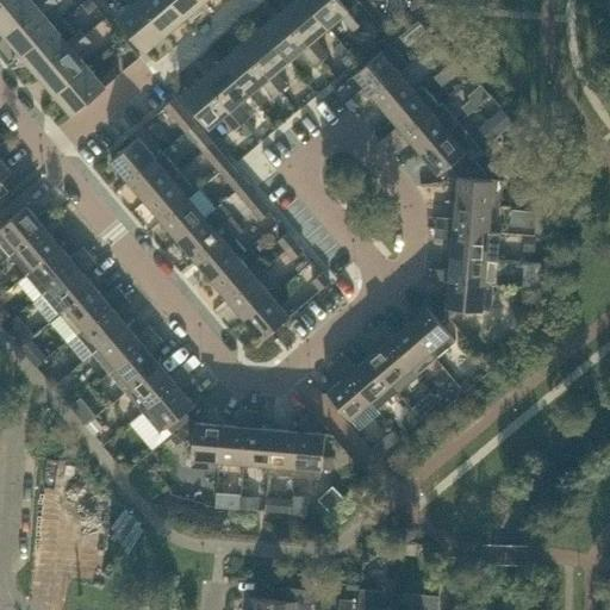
[(32,0),(33,0),(32,0),(5,0),(0,5),(0,27),(5,35),(45,0),(32,0)]
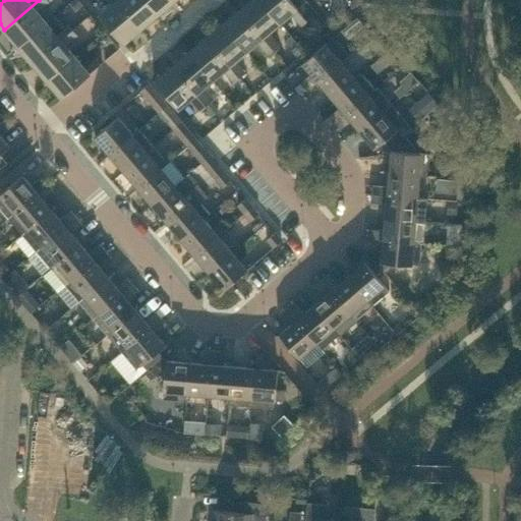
[(38,11),(49,1),(48,0),(39,0),(4,30),(18,46),(47,22),(38,11)]
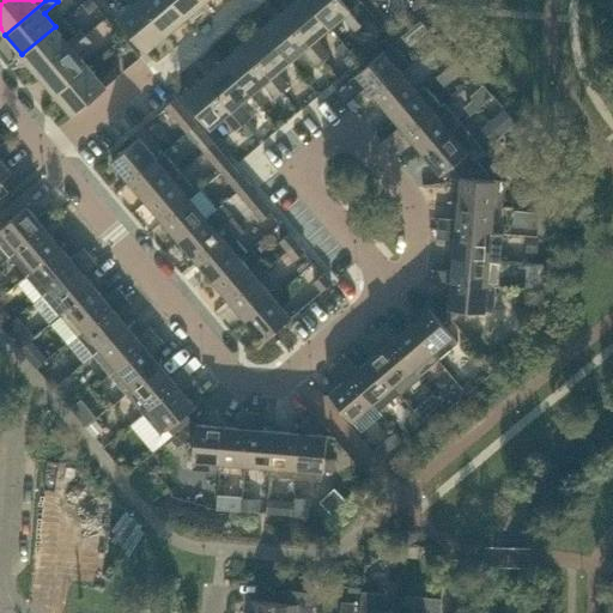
[(145,52),(167,34),(138,0),(127,0),(132,6),(117,18),(145,52)]
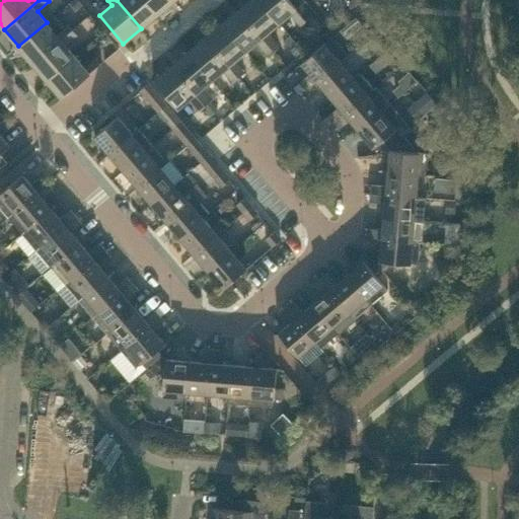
[(145,0),(117,0),(141,28),(157,14),(145,0)]
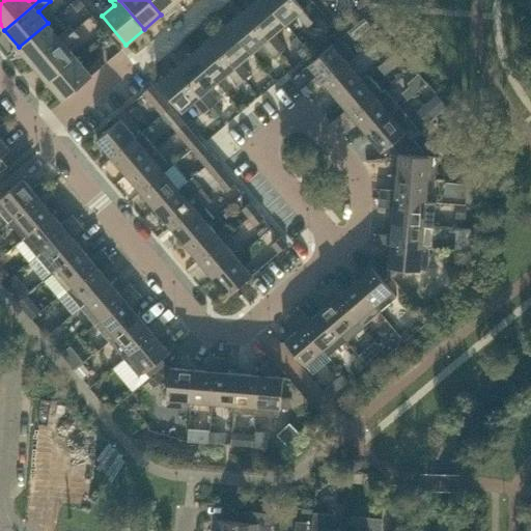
[(148,0),(161,15),(178,0),(177,0),(148,0)]
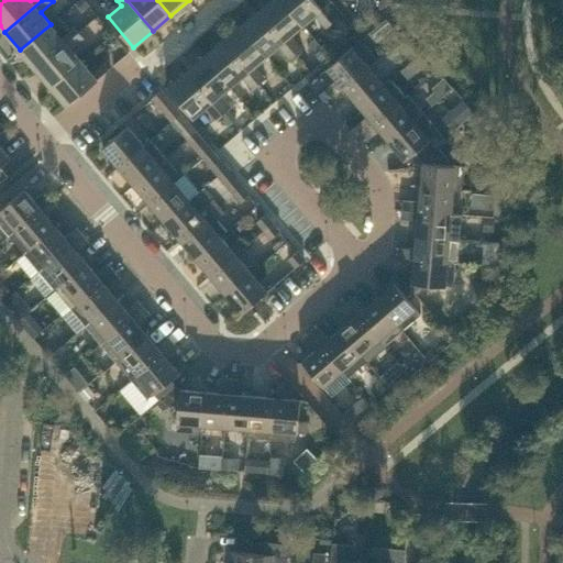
[(290,35),(302,24),(282,0),(269,0),(258,10),(296,53),(301,48),(290,35)]
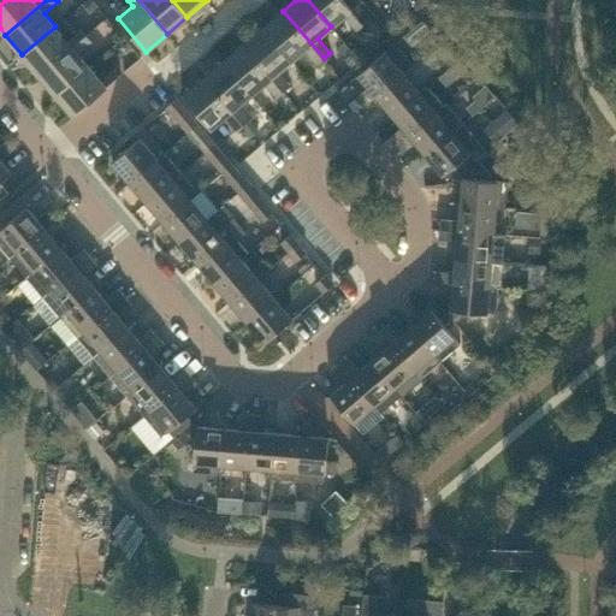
[(361,0),(308,0),(331,27),(344,16),(356,30),(363,24),(351,10),(362,0),(361,0)]
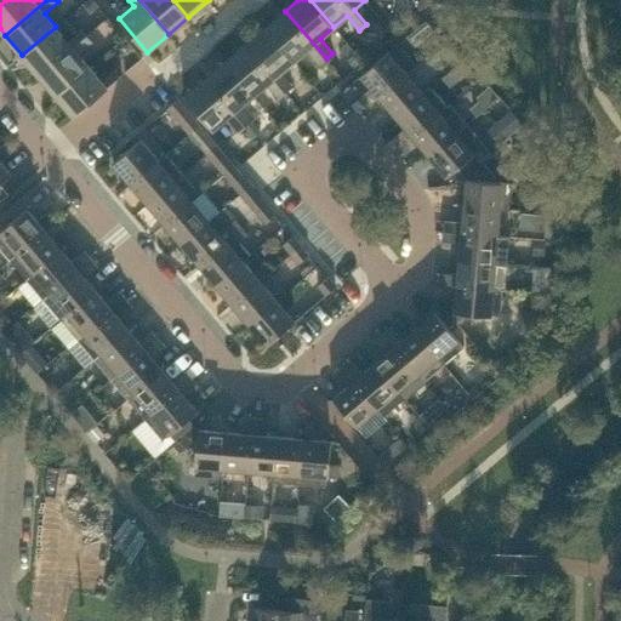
[(319,64),(326,58),(285,11),(266,28),(294,61),(307,50),(319,64)]
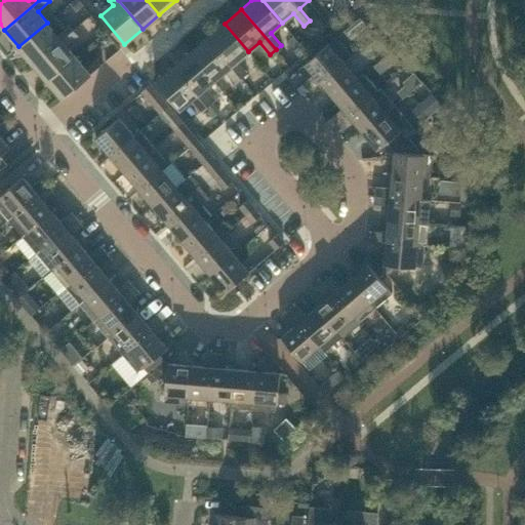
[(69,24),(57,34),(47,23),(18,46),(33,64),(74,30),(69,24)]
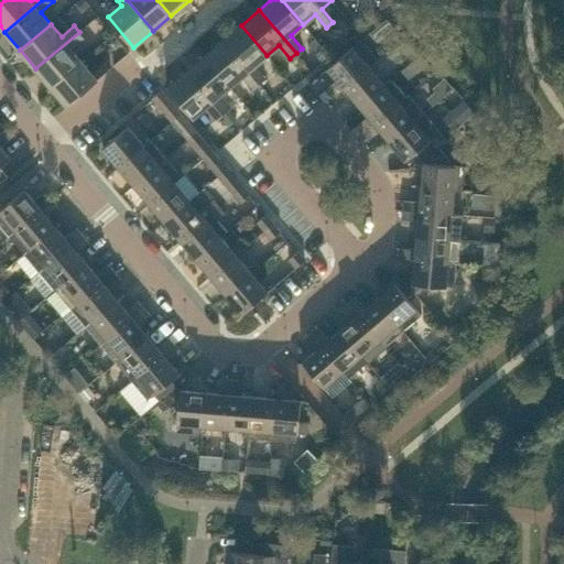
[(255,66),(267,55),(241,25),(223,41),(260,84),(266,78),(255,66)]
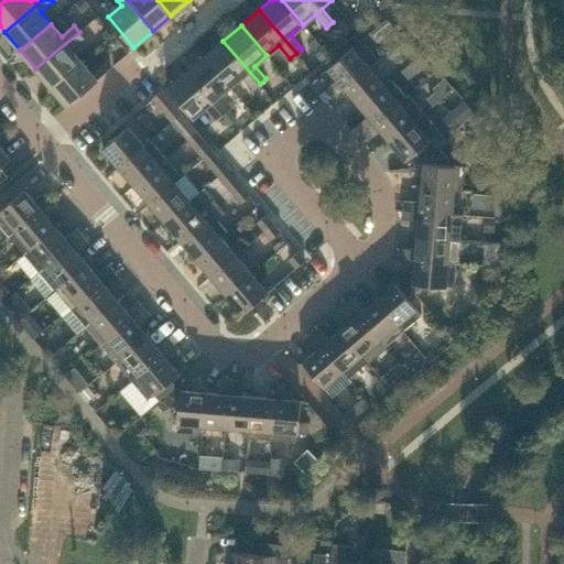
[(72,49),(84,38),(79,32),(35,68),(51,86),(82,61),(72,49)]
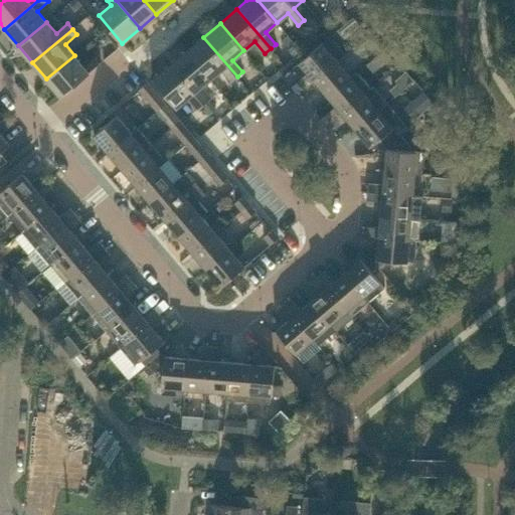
[(231,80),(237,76),(203,37),(187,50),(210,78),(221,69),(231,80)]
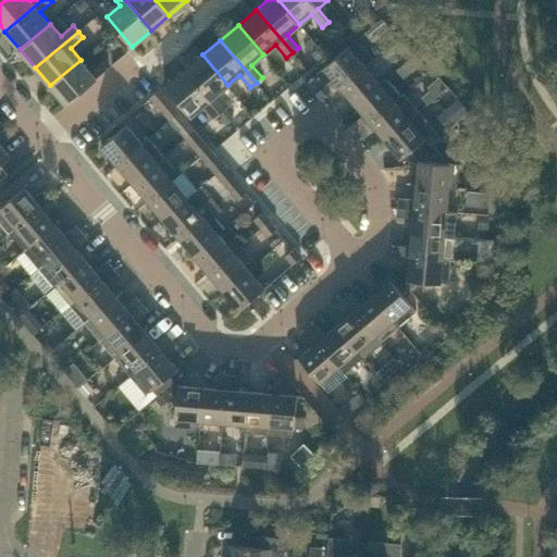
[(327,96),(364,64),(348,46),(323,66),(333,78),(322,88),(327,96)]
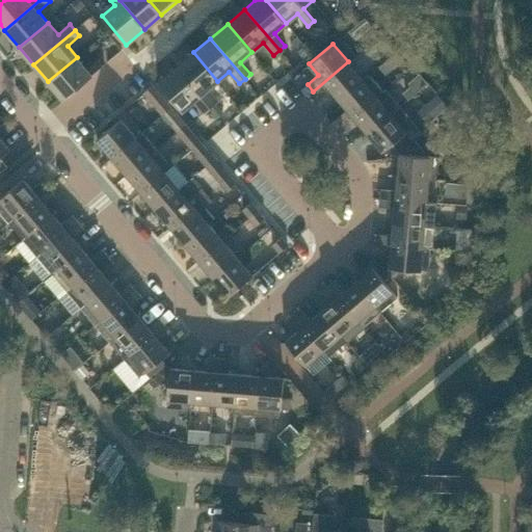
[(206,91),(217,81),(193,52),(176,67),(211,108),(216,103),(206,91)]
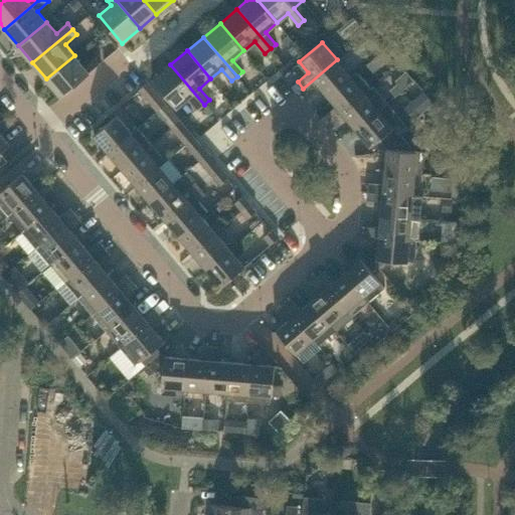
[(96,56),(83,66),(74,55),(46,78),(61,97),(90,73),(89,72),(101,62),(96,56)]
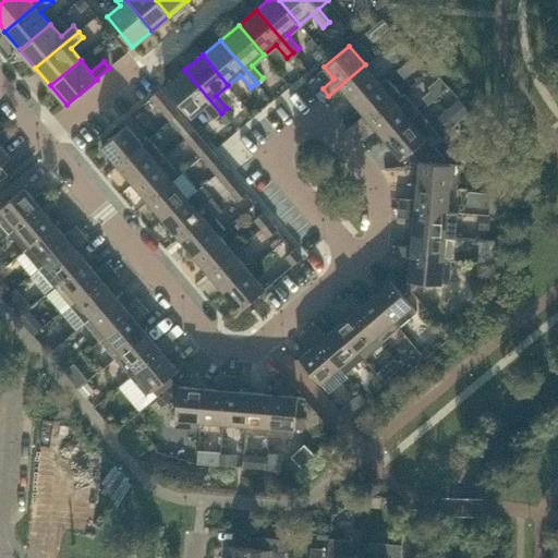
[(355,104),(380,83),(365,64),(328,96),(335,102),(347,93),(355,104)]
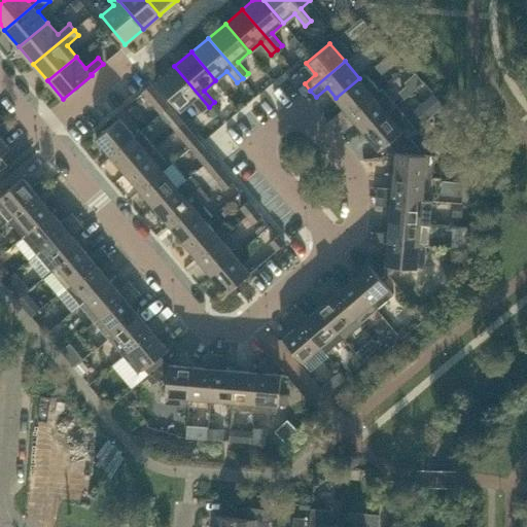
[(203,111),(209,107),(174,66),(156,81),(180,110),(192,100),(203,111)]
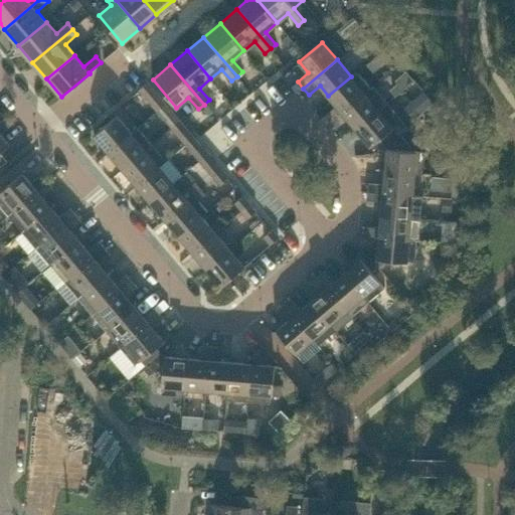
[(331,122),(365,93),(371,89),(357,71),(351,76),(328,96),(336,106),(326,115),(331,122)]
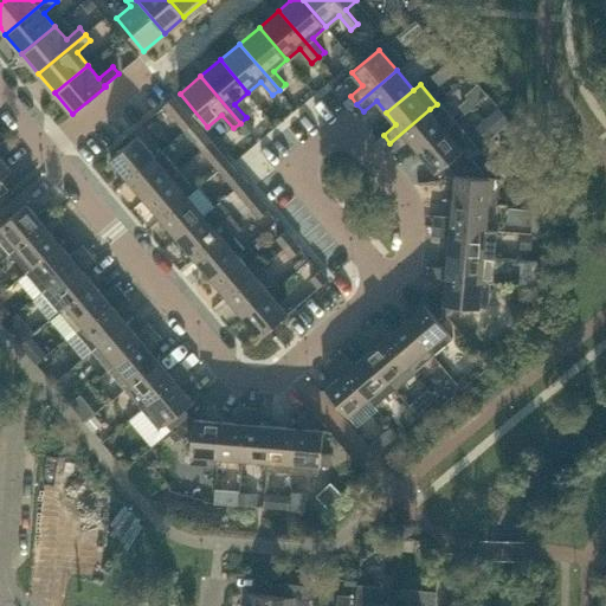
[(478,101),(485,94),(479,86),(471,92),(478,101)]
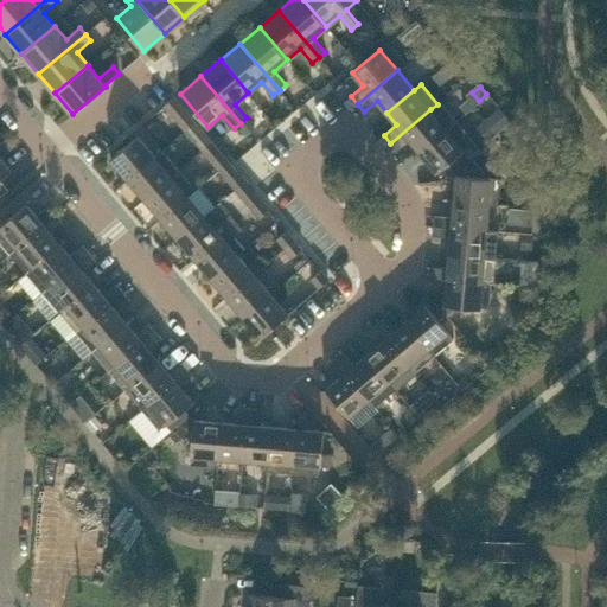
[(176,119),(183,113),(173,101),(166,107),(176,119)]
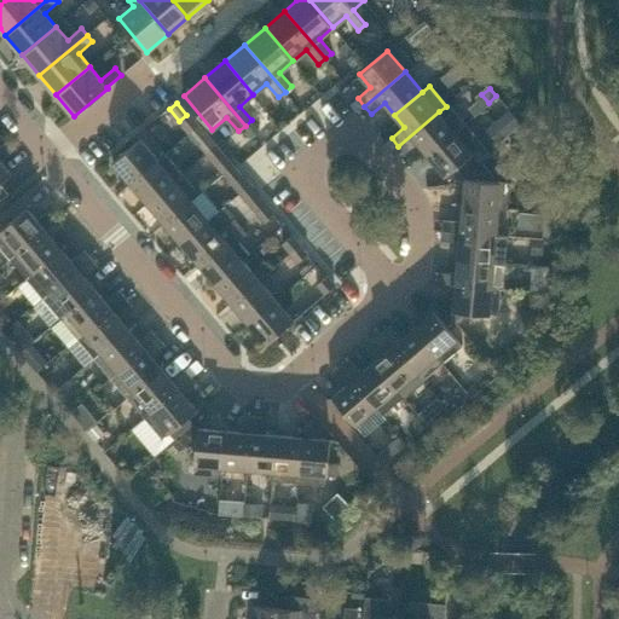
[(428,155),(456,132),(439,111),(398,146),(405,154),(417,143),(428,155)]
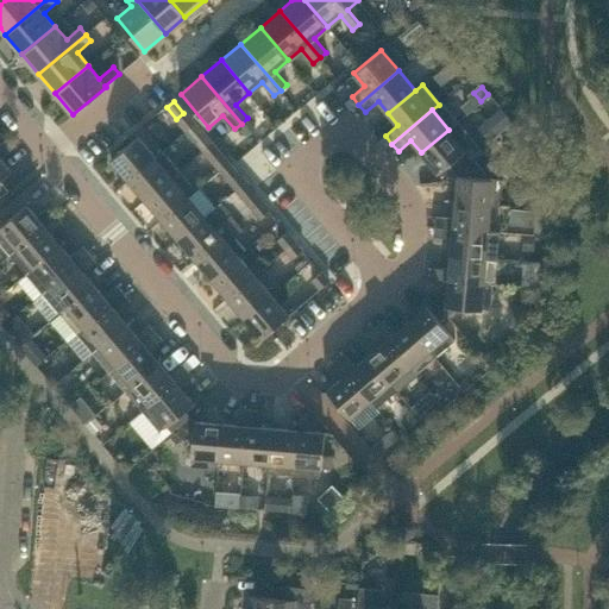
[(179,121),(187,131),(196,123),(188,113),(179,121)]
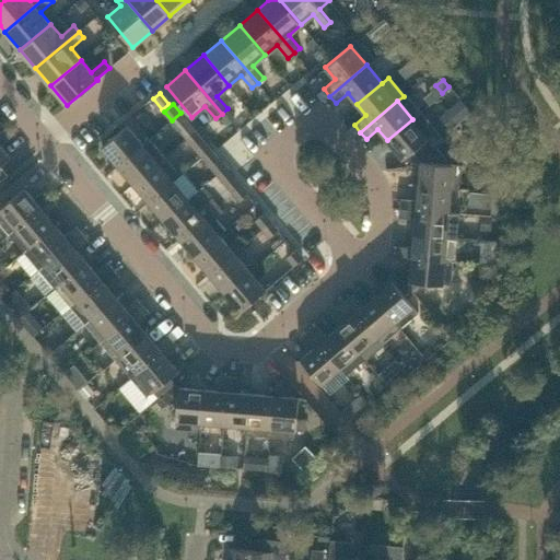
[(412,119),(387,140),(403,159),(412,151),(417,158),(426,150),(433,143),(442,137),(421,112),(412,119)]
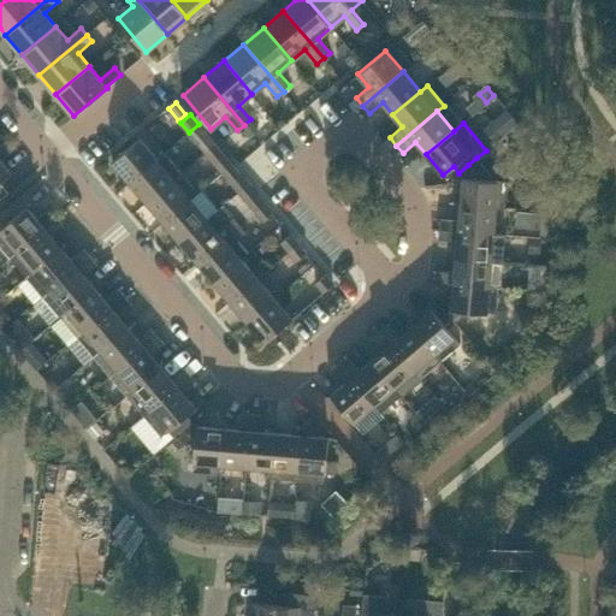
[(199,124),(189,132),(196,142),(206,134),(199,124)]
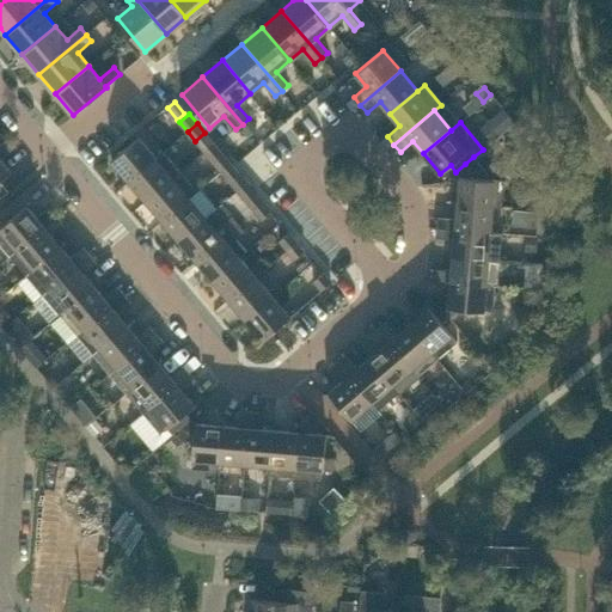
[(129,181),(157,158),(139,136),(111,160),(129,181)]
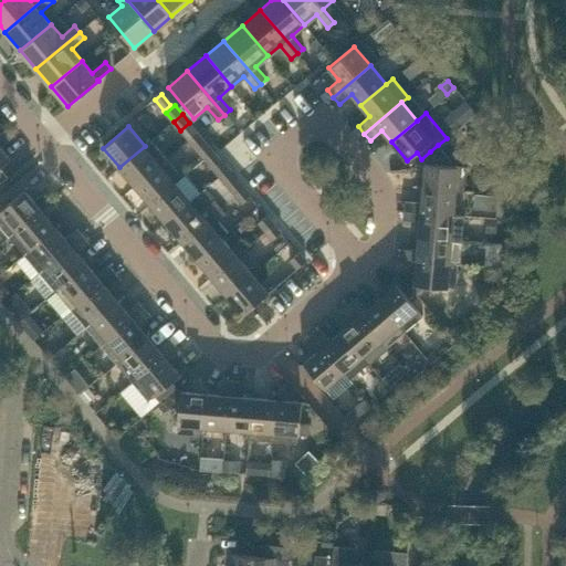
[(240,150),(255,139),(245,126),(230,138),(240,150)]
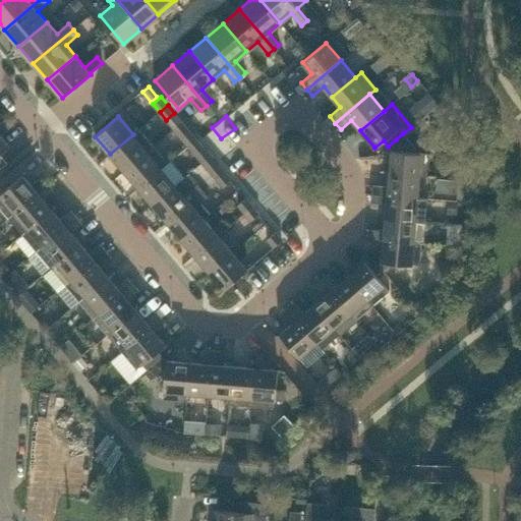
[(174,128),(188,146),(196,138),(182,122),(174,128)]
